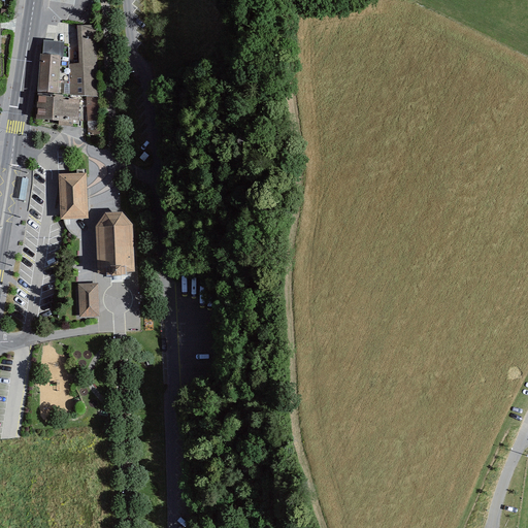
[(98,97),(96,26),(95,26),(77,26),(79,64),(69,64),(70,95),(87,97),(98,97)]
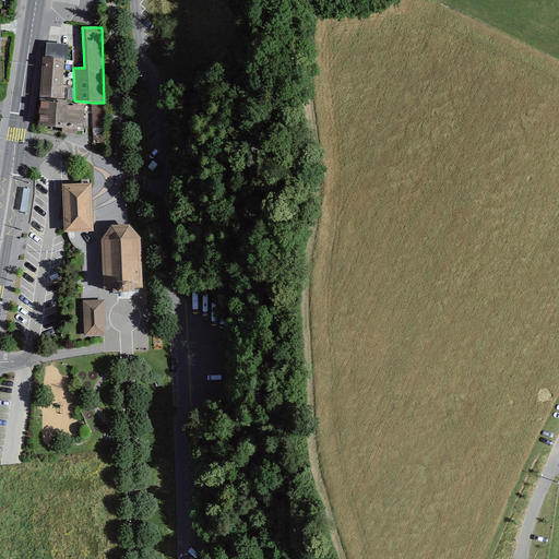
[(68,45),(47,43),(45,58),(63,59),(63,61),(64,61),(64,62),(67,62),(68,45)]
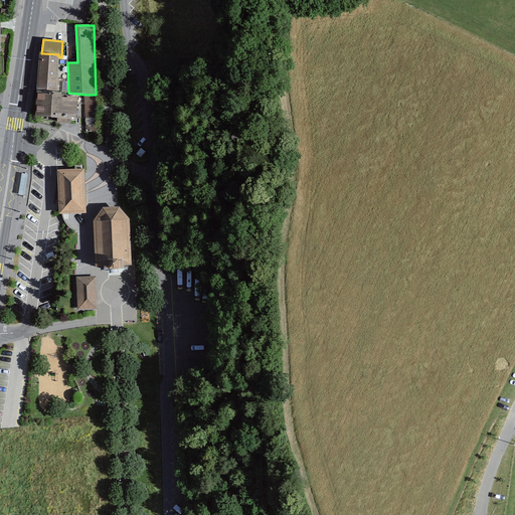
[(41,53),(39,53),(37,91),(57,93),(59,57),(59,56),(58,56),(58,54),(41,53)]
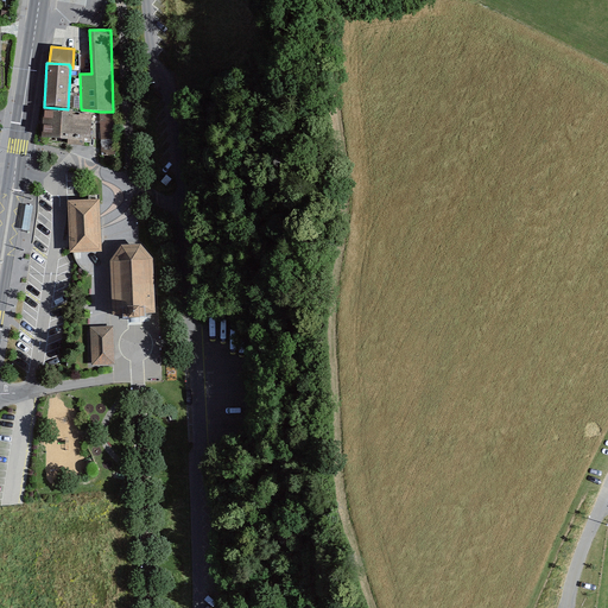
[(73,111),(43,109),(42,139),(90,143),(92,115),(78,114),(78,116),(73,116),(73,111)]
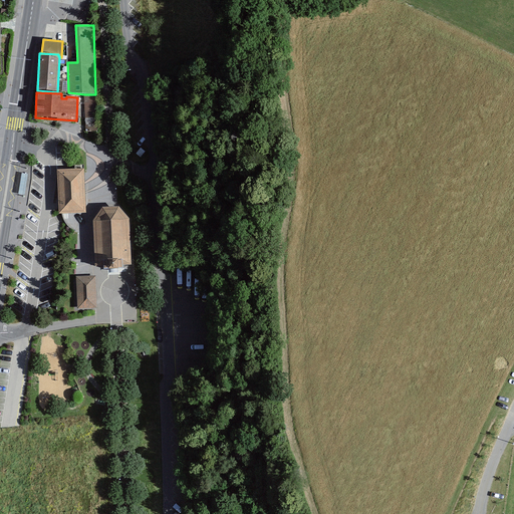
[(96,117),(95,94),(84,94),(85,118),(96,117)]
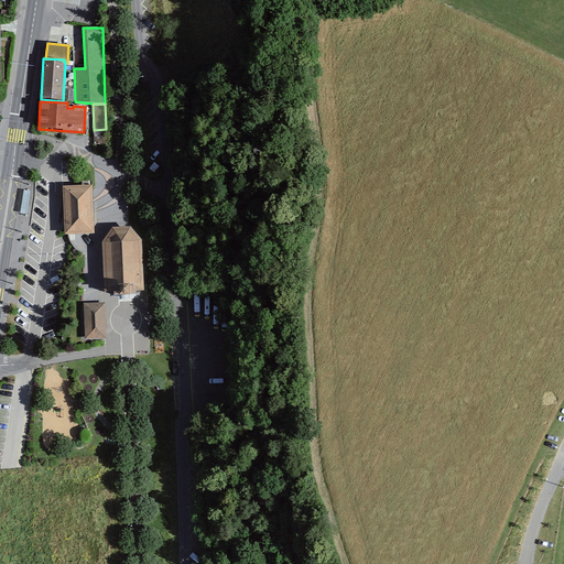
[(75,185),(63,186),(64,235),(94,234),(93,185),(75,185)]
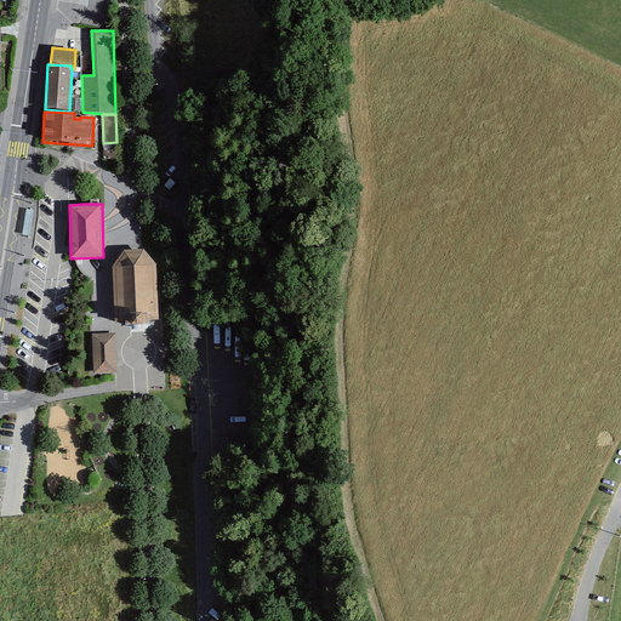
[(124,251),(112,268),(114,324),(125,323),(125,326),(130,326),(130,329),(143,328),(143,326),(148,325),(148,322),(159,322),(157,266),(143,251),(124,251)]
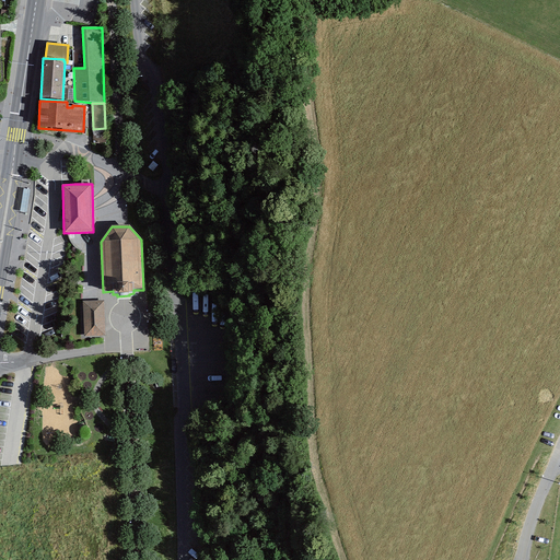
[(105,300),(83,301),(84,337),(106,336),(105,300)]
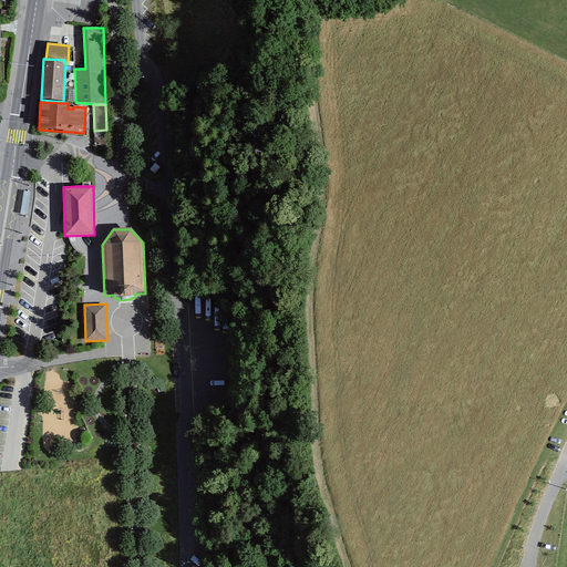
[(58,395),(58,432),(66,432),(68,395),(58,395)]
